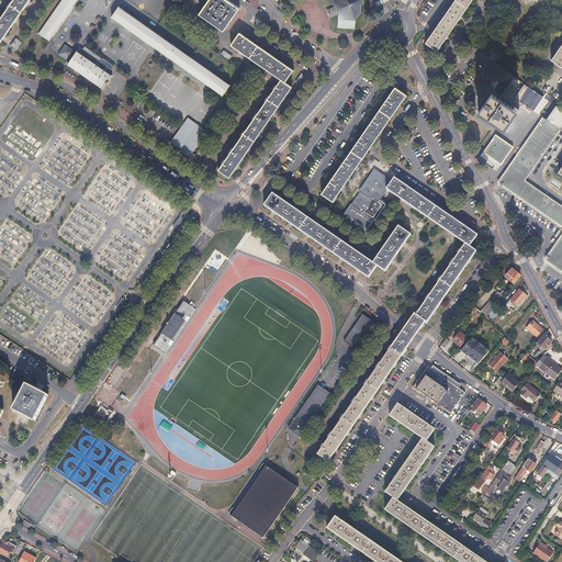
[(13,0),(0,20),(0,42),(29,0),(13,0)]
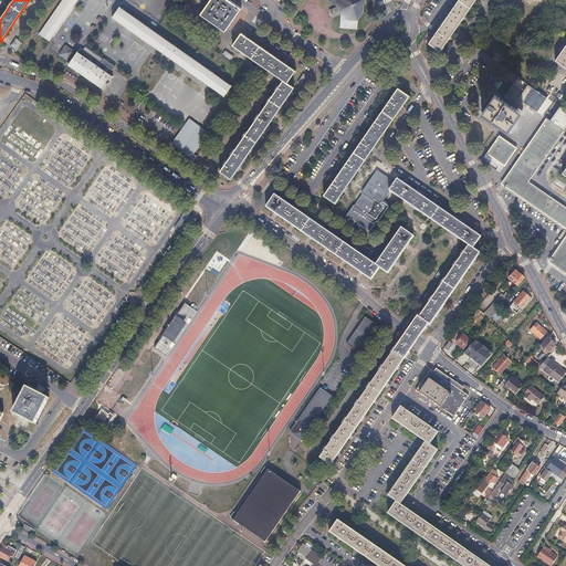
[(77,0),(63,0),(40,34),(50,41),(77,0)]
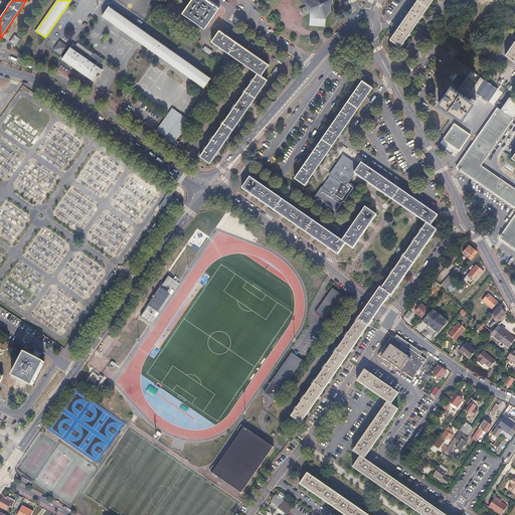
[(218,8),(207,0),(191,0),(182,12),(204,28),(218,8)]
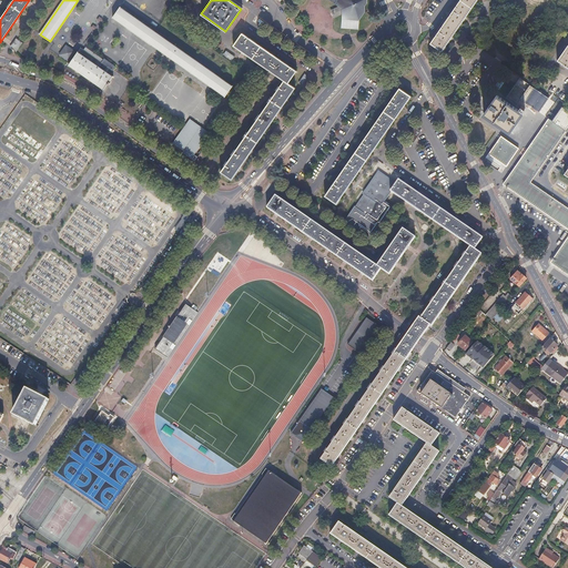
[(328,0),(338,7),(336,9),(338,14),(342,14),(341,29),(359,29),(359,20),(366,10),(365,8),(365,4),(367,3),(366,0),(328,0)]
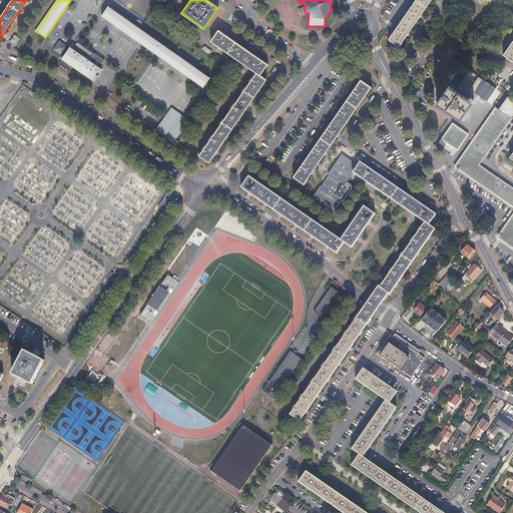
[(512,0),(415,0),(389,39),(399,47),(431,0),(512,0),(512,40),(504,55),(512,61),(512,0)]
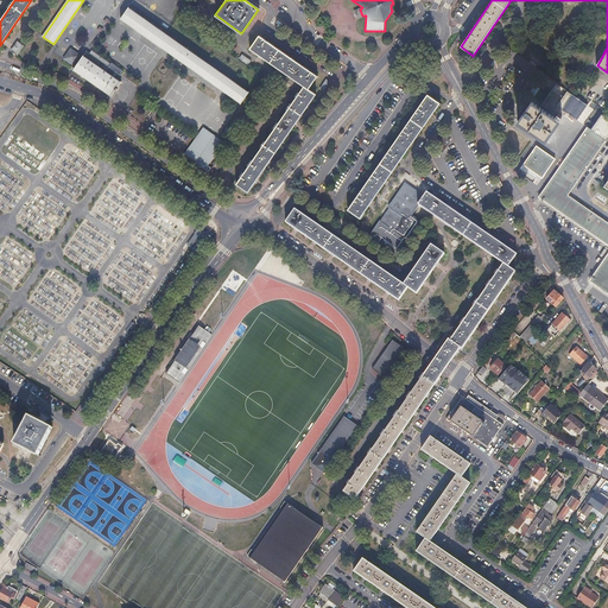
[(249,92),(128,8),(121,19),(241,103),(249,92)]
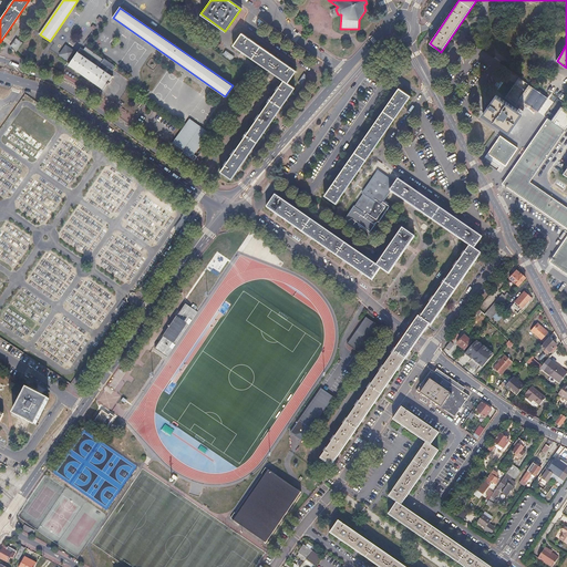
[(515,37),(509,32),(498,49),(506,53),(515,37)]
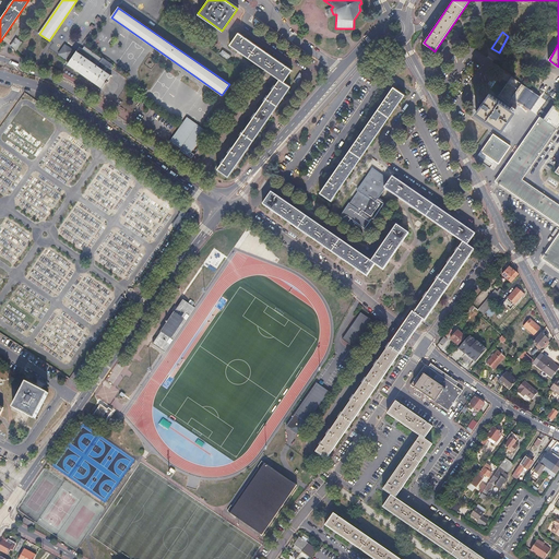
[(292,70),(238,33),(229,45),(280,80),(217,169),(228,177),(238,162),(249,146),(259,132),(270,117),(280,102),(289,86),(283,82),(292,70)]
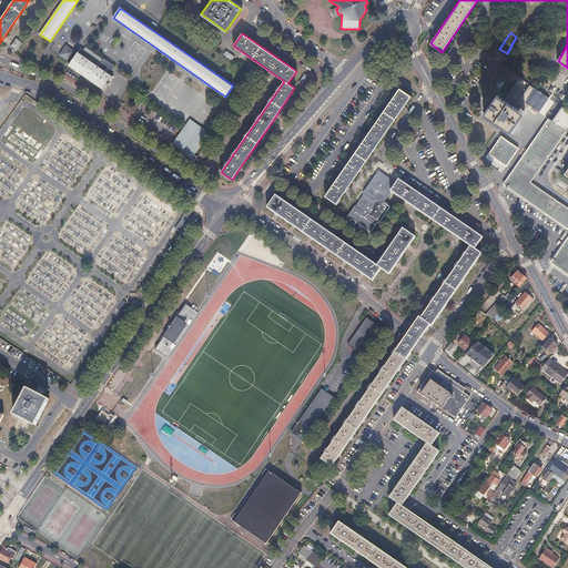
[(16,38),(11,46),(10,48),(17,52),(18,50),(22,43),(16,38)]
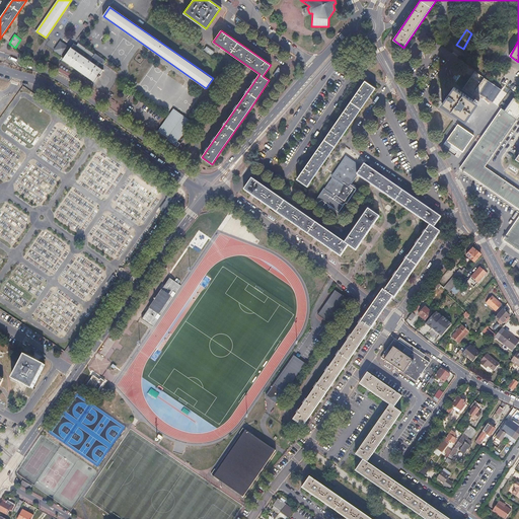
[(71,49),(60,41),(54,50),(64,58),(63,59),(95,82),(98,77),(100,78),(101,76),(100,75),(103,70),(91,61),(94,57),(75,43),(74,44),(71,49)]
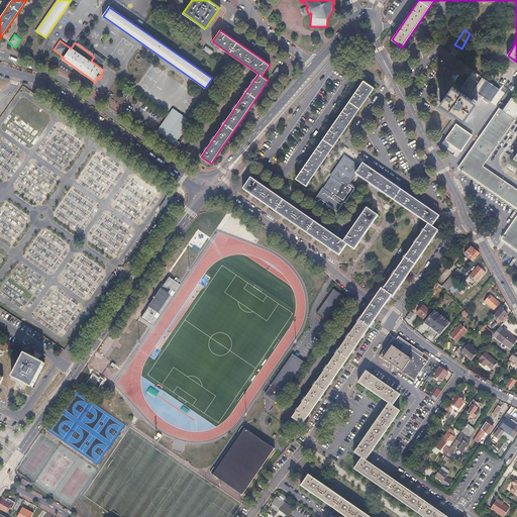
[(516,220),(506,237),(516,245),(516,187),(484,165),(511,125),(516,115),(516,102),(500,90),(482,78),(479,82),(469,76),(459,89),(469,96),(469,97),(476,102),(480,96),(502,111),(498,116),(470,157),(462,167),(516,204),(516,220)]
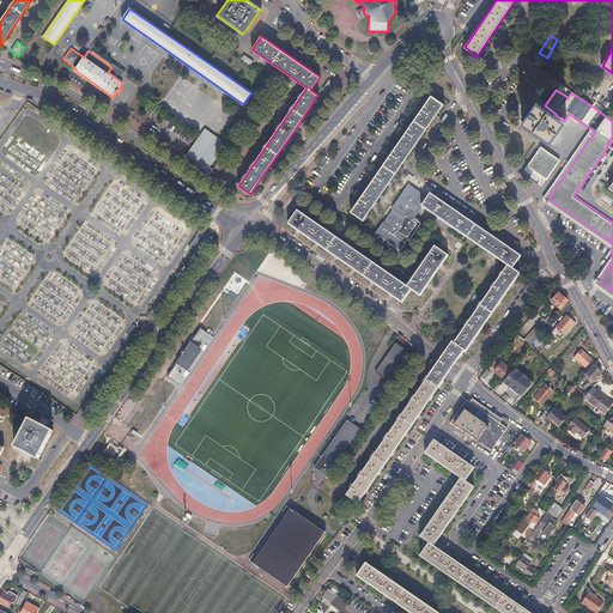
[(443,104),(431,96),(351,211),(363,219),(443,104)]
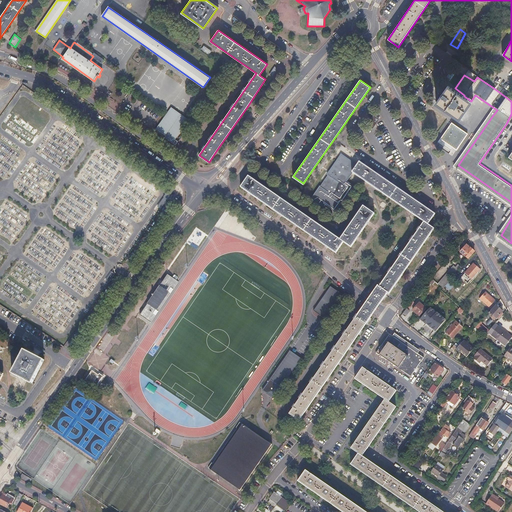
[(436,102),(459,118),(470,102),(454,90),(448,85),(436,102)]
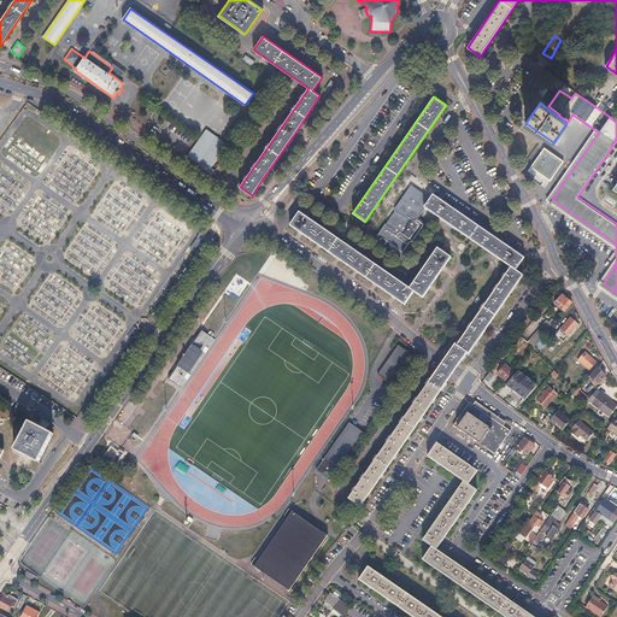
[(206,129),(183,160),(210,180),(231,147),(206,129)]
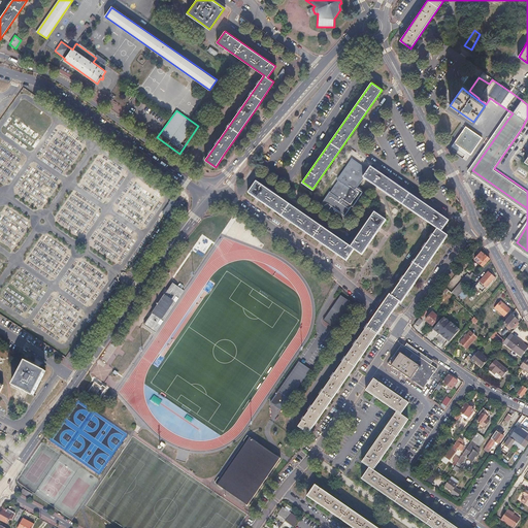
[(384,120),(377,129),(384,133),(390,124),(384,120)]
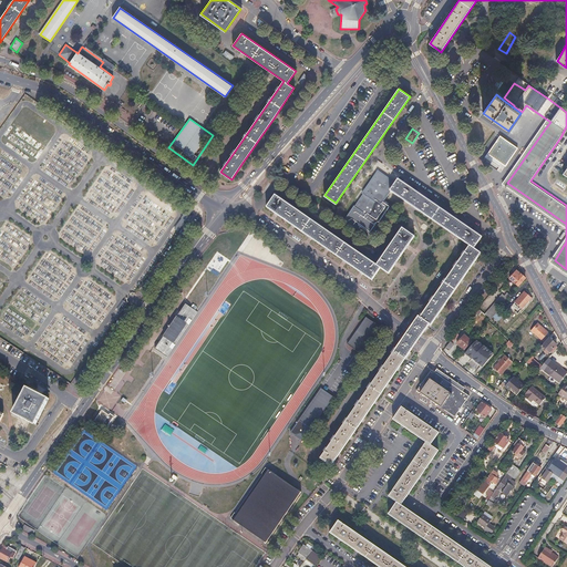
[(517,148),(501,136),(485,156),(498,166),(501,163),(505,166),(517,148)]
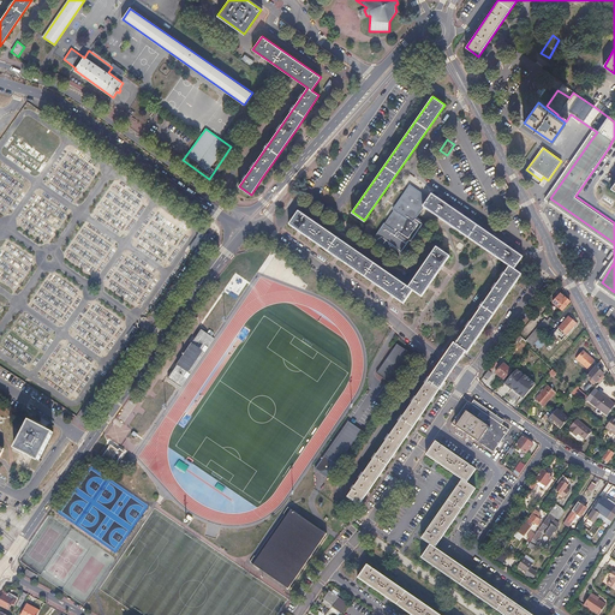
[(422,207),(429,197),(410,184),(393,209),(394,209),(407,219),(411,221),(422,207)]
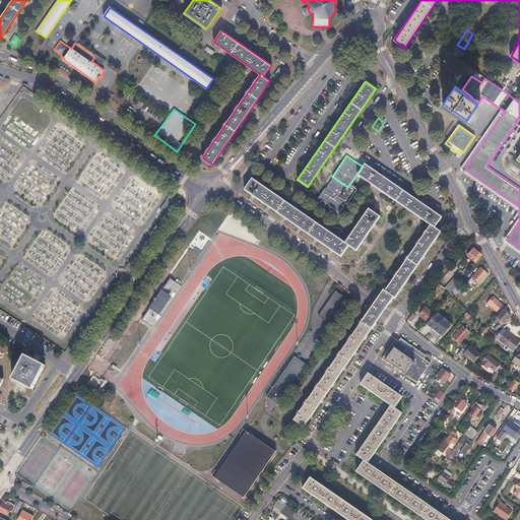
[(377,300),(387,307),(390,302),(393,297),(395,298),(404,284),(413,271),(423,258),(432,245),(441,232),(435,228),(442,217),(365,164),(363,167),(356,175),(431,225),(385,291),(383,290),(377,300)]
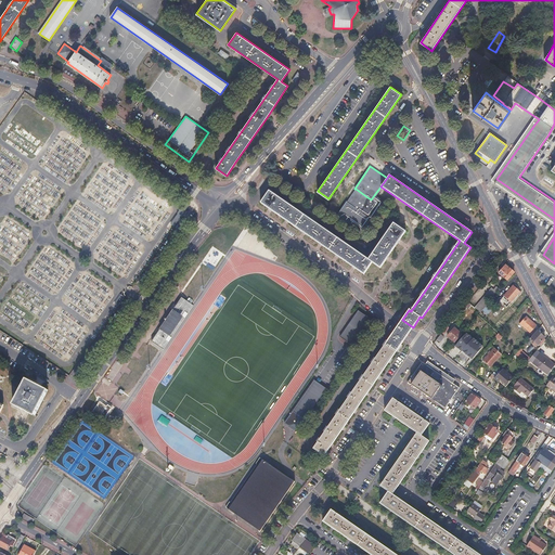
[(368,197),(356,189),(346,202),(345,202),(336,215),(360,232),(370,218),(361,213),(368,197)]
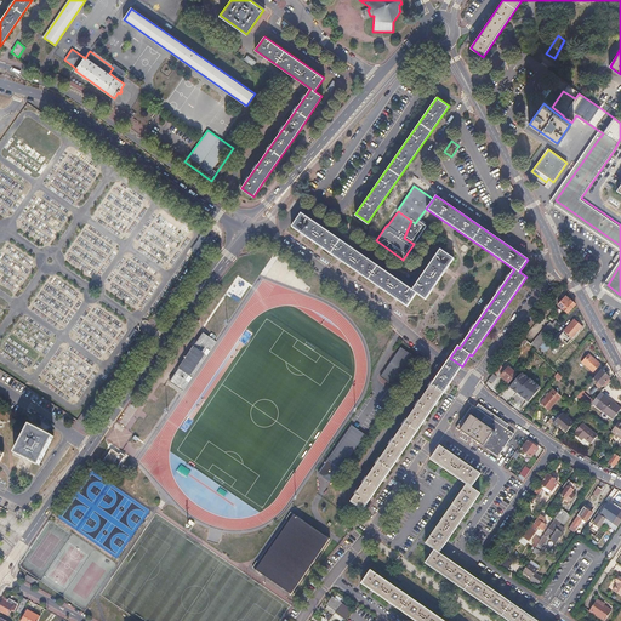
[(412,290),(301,214),(292,227),(308,239),(325,250),(341,261),(358,273),(375,284),(391,295),(408,306),(416,294),(426,300),(454,258),(442,250),(412,290)]
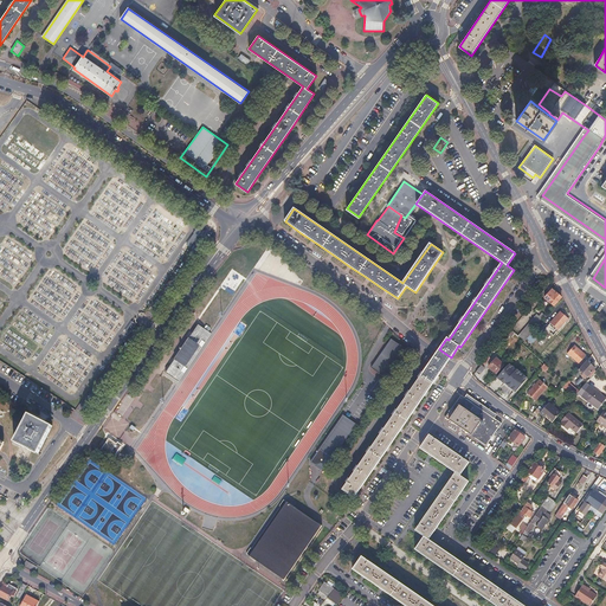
[(265,264),(259,272),(266,277),(272,269),(265,264)]
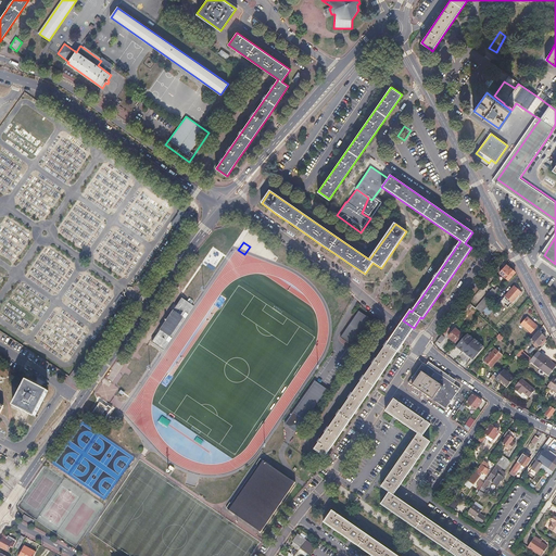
[(509,269),(505,267),(500,274),(508,280),(515,273),(510,268),(509,269)]
